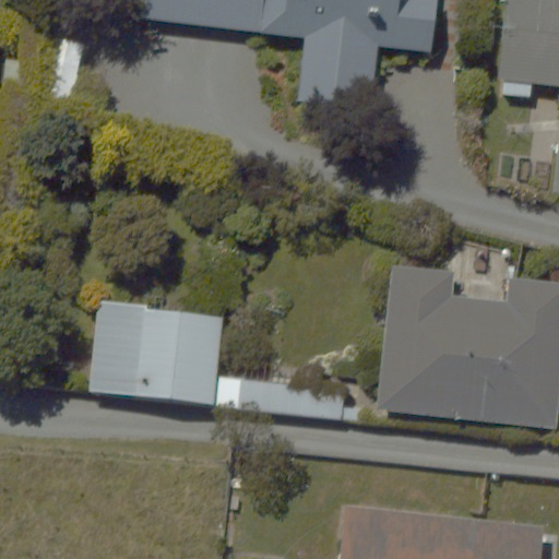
[(142,0),(141,20),(307,36),(301,95),(381,103),(387,44),(436,49),(440,0),(142,0)]
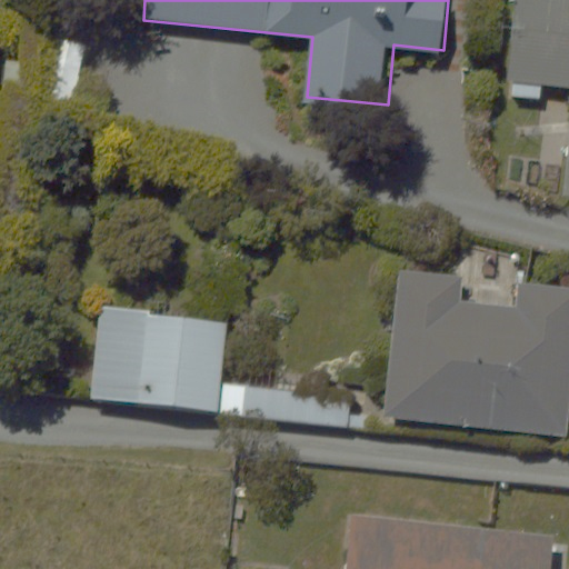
[(568,0),(519,0),(511,91),(568,96),(568,143),(565,200),(568,200),(568,0)]
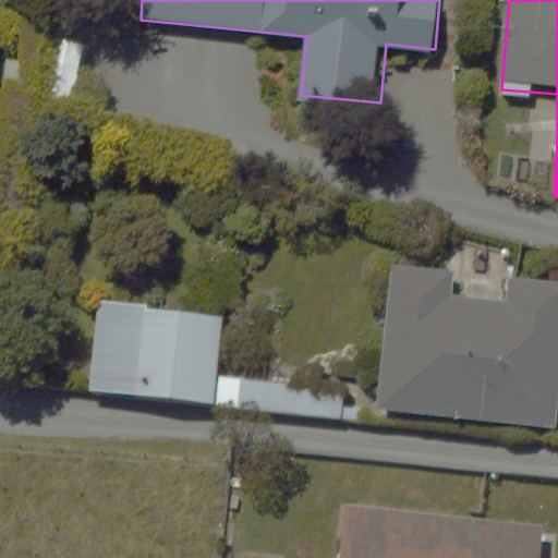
[(557,280),(390,267),(378,413),(557,427),(557,280)]
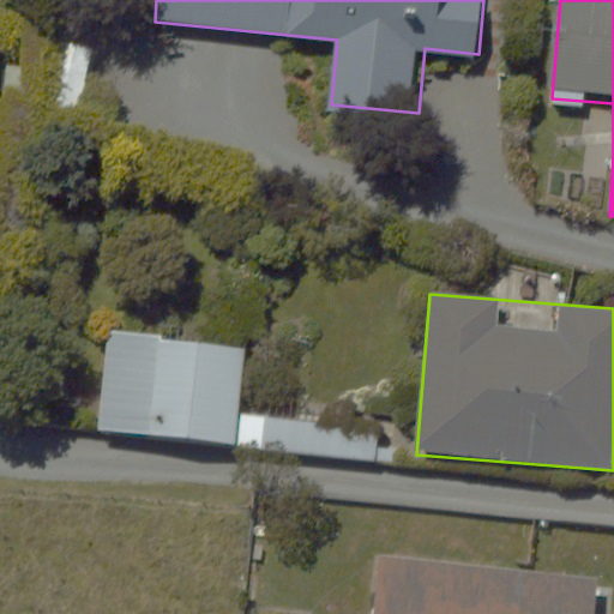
[(109,318),(97,432),(251,449),(263,333),(109,318)]
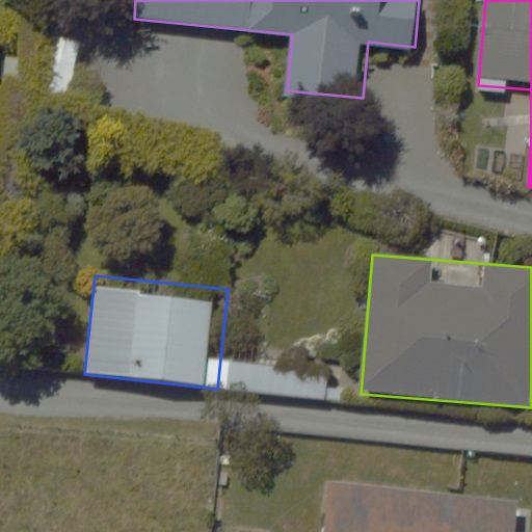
[(520,531),(522,504),(326,491),(323,531),(520,531)]
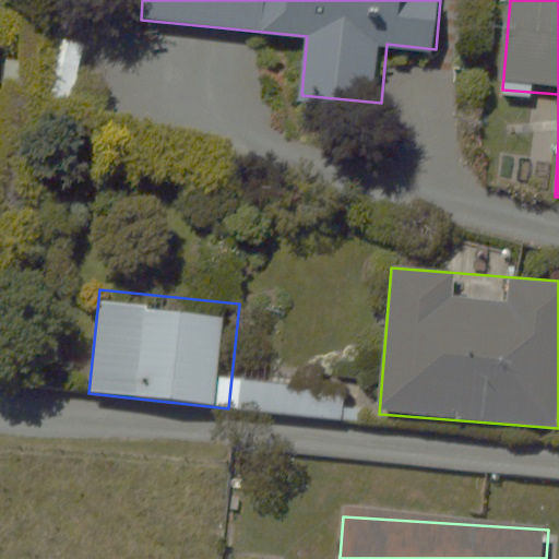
All buildings are outlined.
